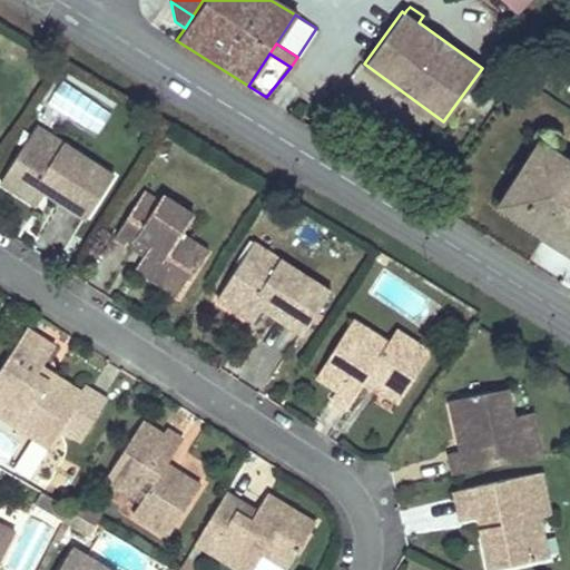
[(46,135),(33,127),(21,146),(31,155),(46,135)]
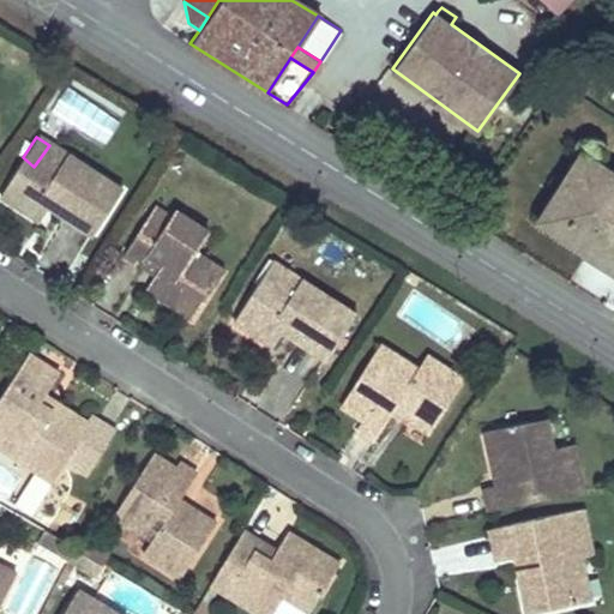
[(89,236),(119,191),(49,145),(34,167),(23,157),(0,194),(0,197),(38,223),(47,209),(50,200),(61,209),(56,216),(89,236)]
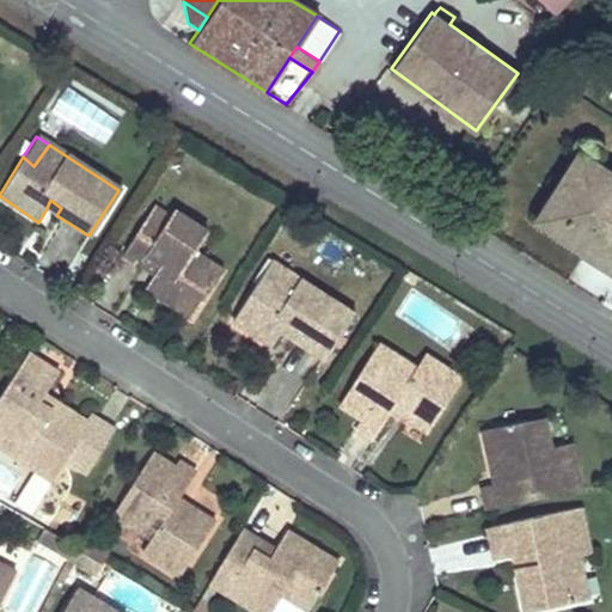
[(611,171),(582,153),(560,187),(538,220),(611,268),(611,171)]
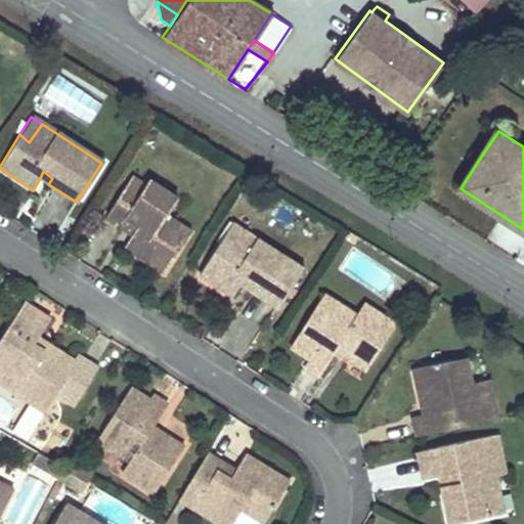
[(52,178),(43,171),(40,178),(48,184),(52,178)]
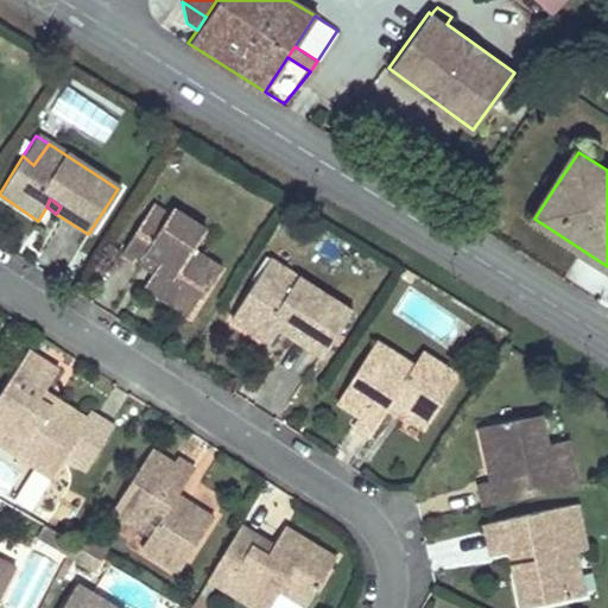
[(170,213),(152,202),(127,240),(159,260),(152,270),(143,285),(192,316),(215,278),(185,260),(194,248),(206,228),(172,208),(170,213)]
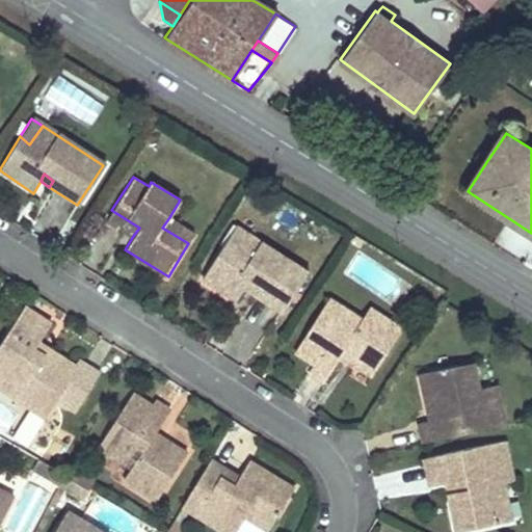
[(139,228),(111,210),(105,218),(133,236),(139,228)]
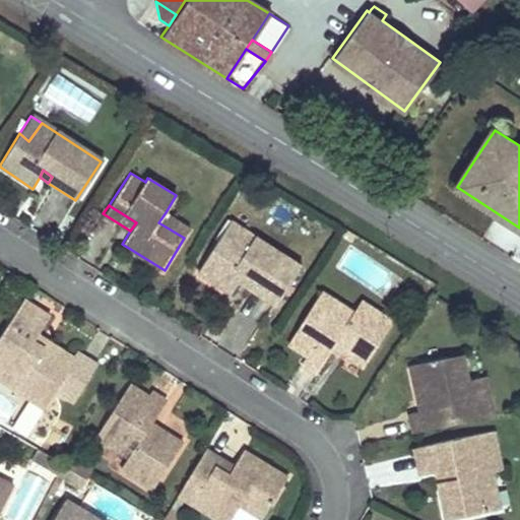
[(158,222),(184,238),(191,228),(166,212),(158,222)]
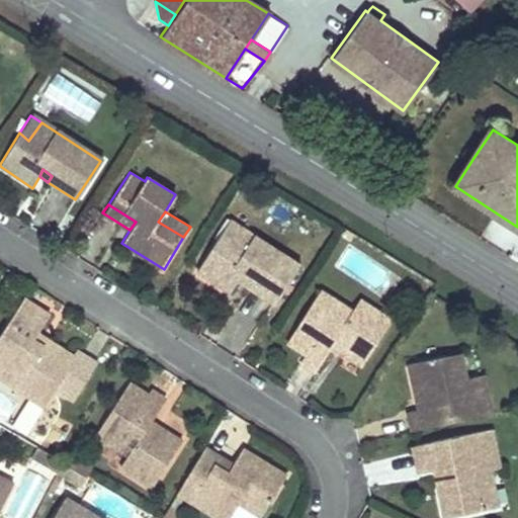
[(227,243),(239,225),(228,218),(217,236),(227,243)]
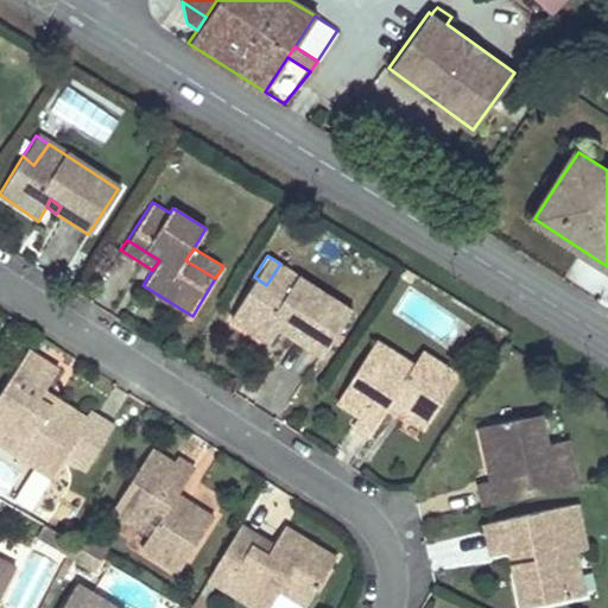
[(266,285),(254,277),(230,316),(270,341),(279,328),(284,318),(295,325),(289,334),(323,355),(353,310),(280,264),(266,285)]
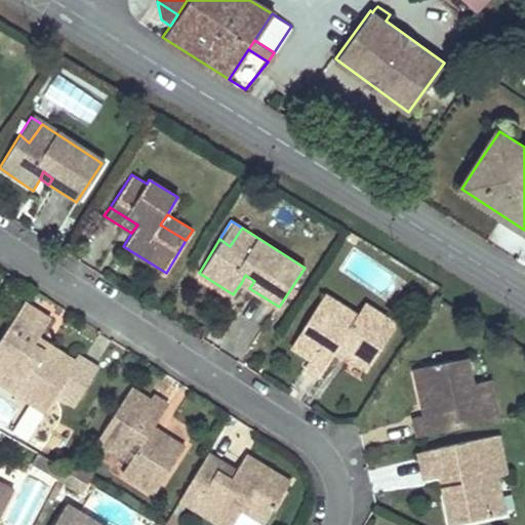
[(245,275),(241,283),(249,288),(254,281),(245,275)]
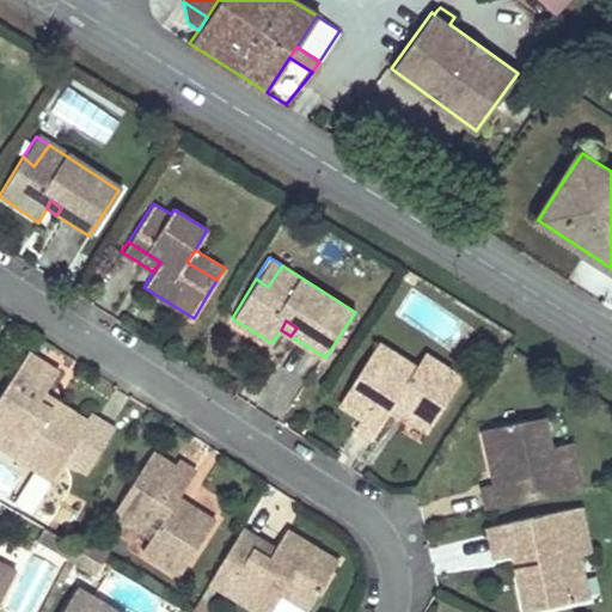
[(415,366),(375,341),(336,404),(359,418),(354,426),(373,436),(390,408),(395,402),(410,410),(405,417),(426,430),(454,385),(440,377),(446,367),(423,353),(415,366)]
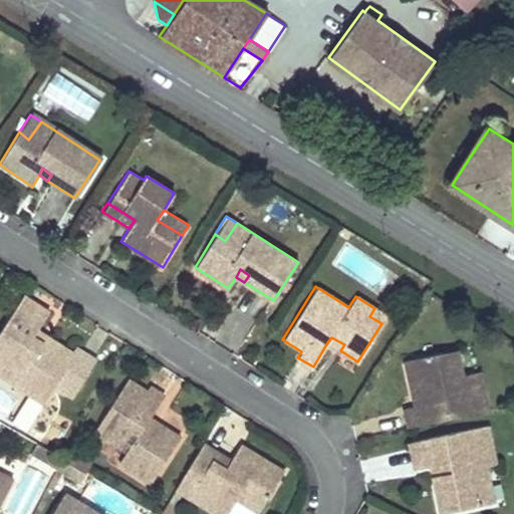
[(49,311),(24,296),(0,334),(0,373),(17,387),(24,375),(52,394),(77,354),(48,335),(44,342),(34,335),(38,328),(49,311)]
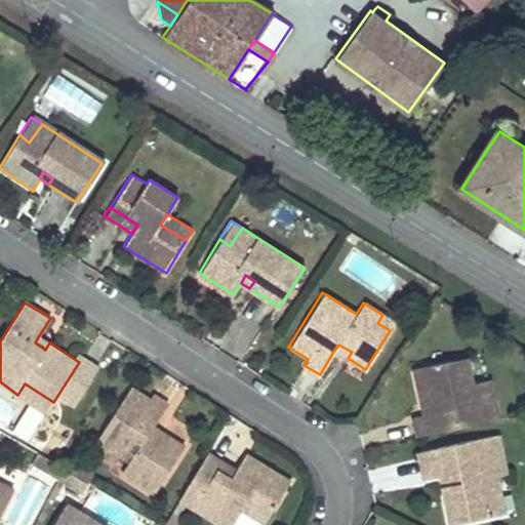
[(377,323),(390,330),(395,322),(382,315),(377,323)]
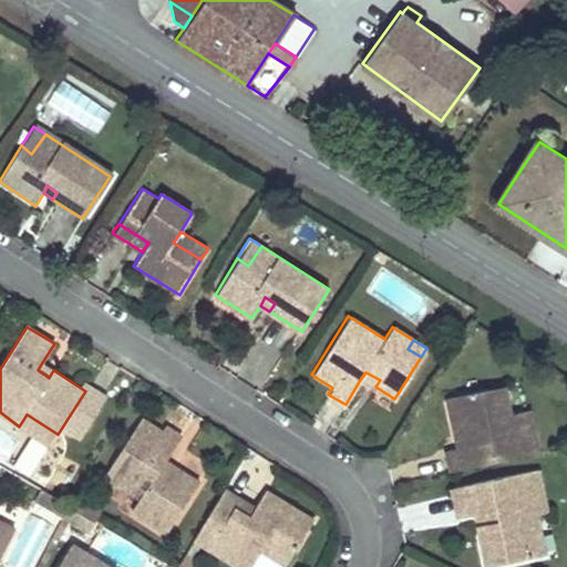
[(53,370),(42,362),(38,370),(49,378),(53,370)]
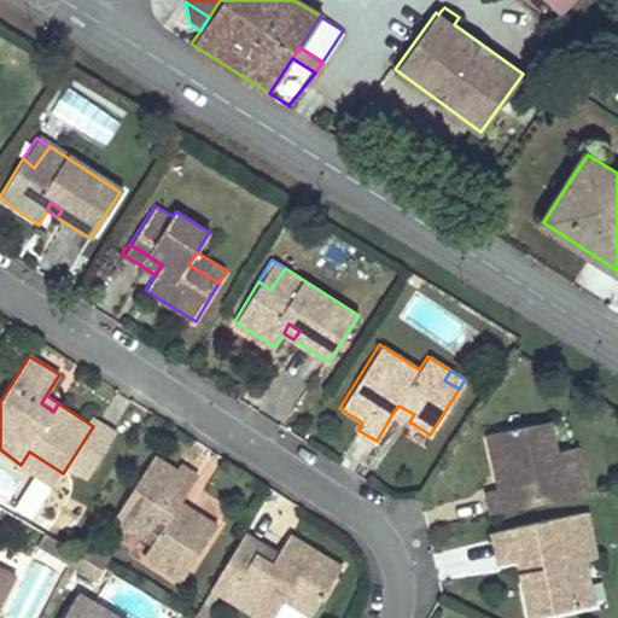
[(414,414),(398,406),(394,412),(409,421),(414,414)]
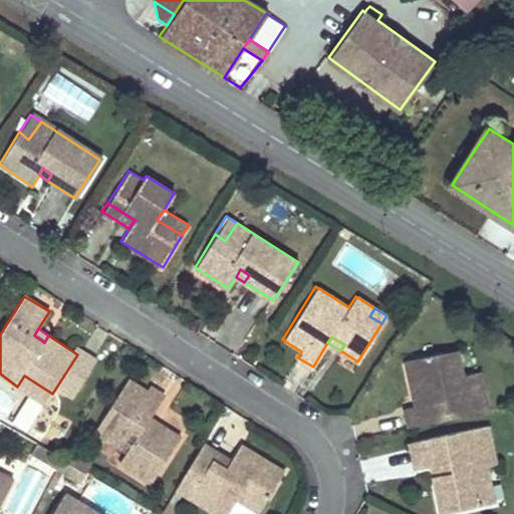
[(448,377),(461,375),(455,348),(443,351),(448,377)]
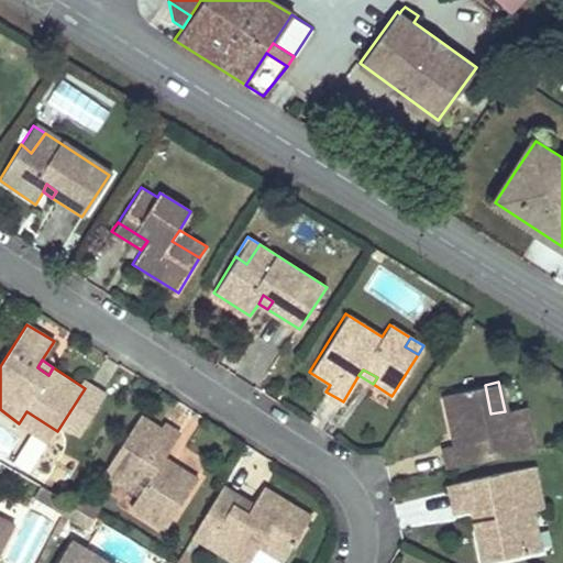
[(485,385),(442,393),(451,432),(460,430),(462,441),(453,444),(442,446),(446,467),(533,449),(523,407),(505,411),(490,414),(485,385)]
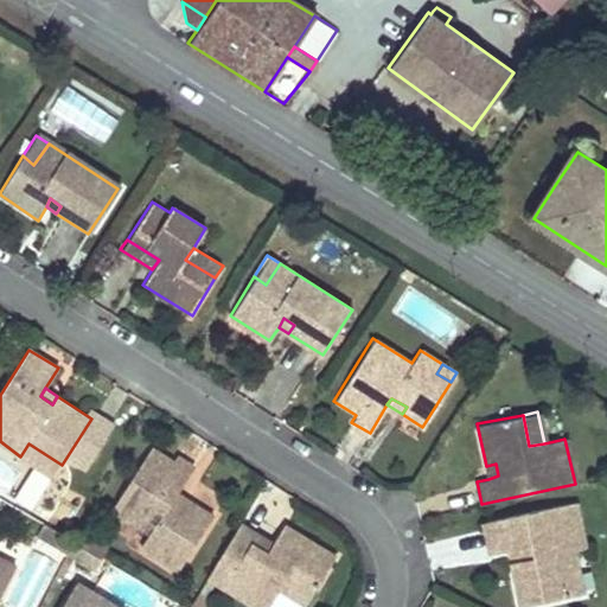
[(29,443),(20,457),(52,478),(62,465),(29,443)]
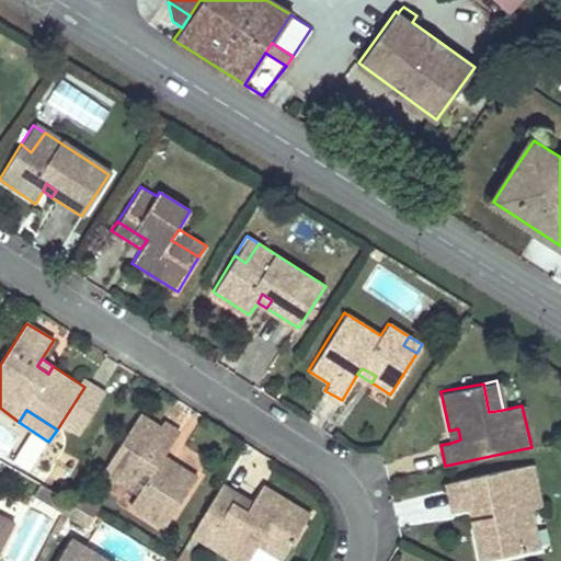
[(161,427),(141,415),(105,471),(139,492),(130,506),(153,521),(160,510),(172,517),(197,477),(180,466),(175,473),(159,462),(163,456),(179,431),(164,422),(161,427)]
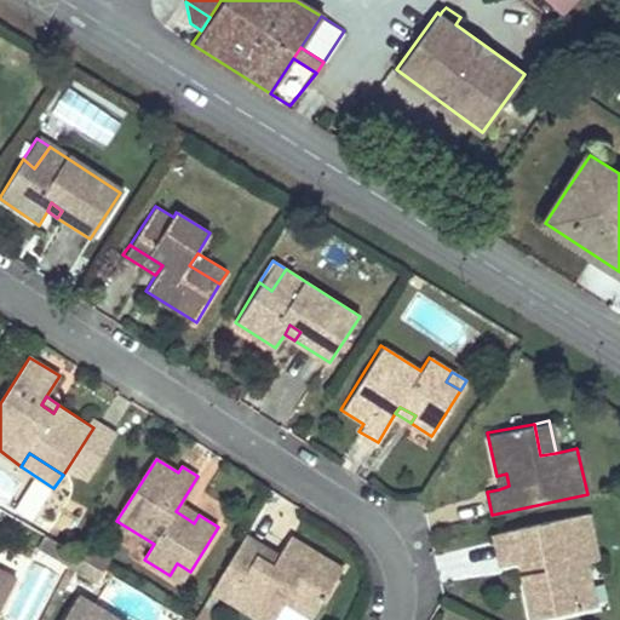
[(506,474),(497,476),(499,489),(509,486),(506,474)]
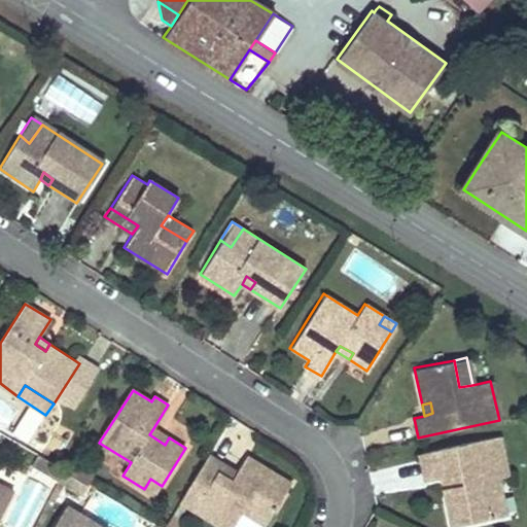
[(169,437),(153,428),(149,434),(165,445),(169,437)]
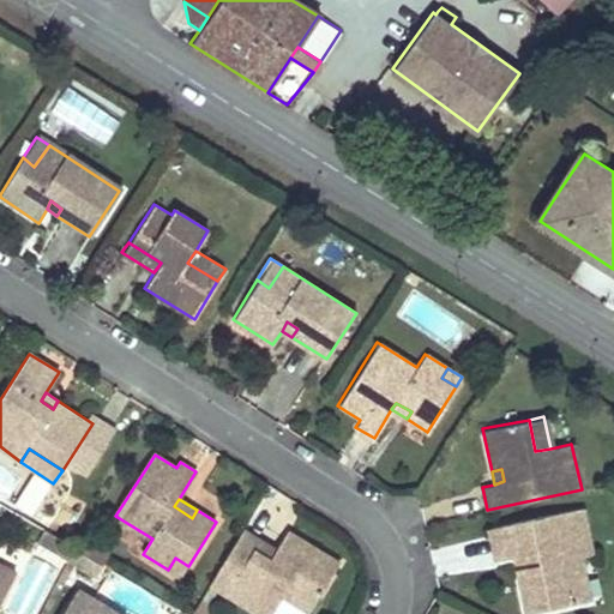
[(585,509),(489,529),(495,560),(515,555),(527,553),(529,566),(517,570),(527,613),(579,603),(567,559),(581,555),(594,553),(585,509)]
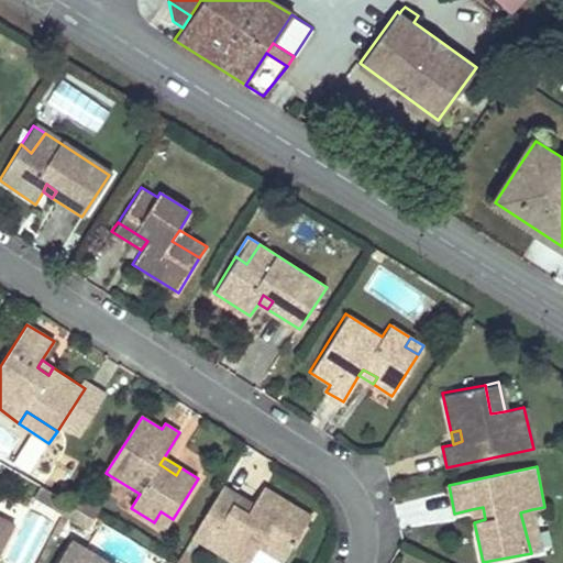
[(254,504),(224,485),(218,496),(247,515),(254,504)]
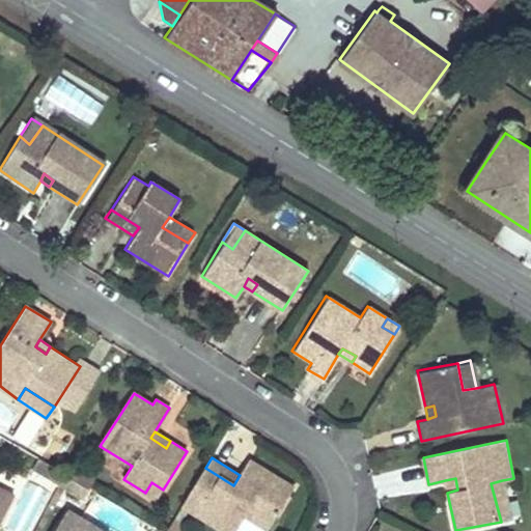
[(233,485),(205,468),(183,506),(222,530),(234,530),(245,515),(251,506),(273,520),(292,486),(249,459),(240,475),(233,485)]
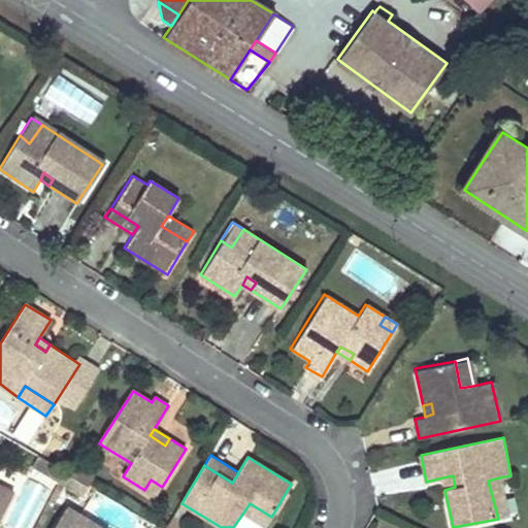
[(95,473),(71,459),(65,471),(75,477),(88,486),(95,473)]
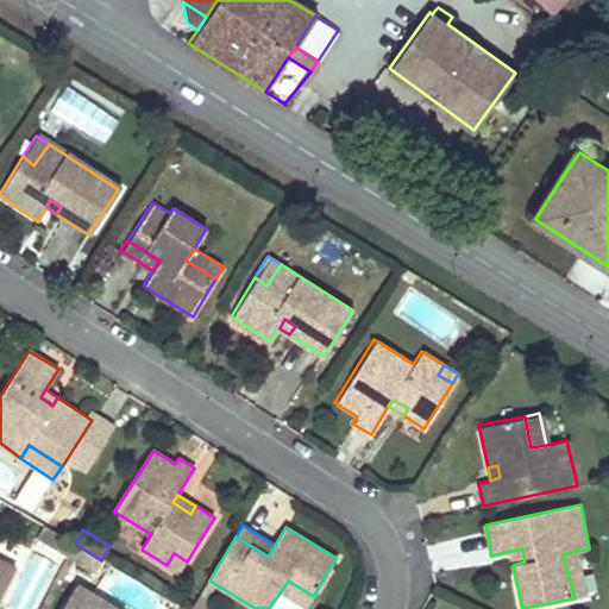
[(75,544),(61,572),(73,578),(87,551),(75,544)]
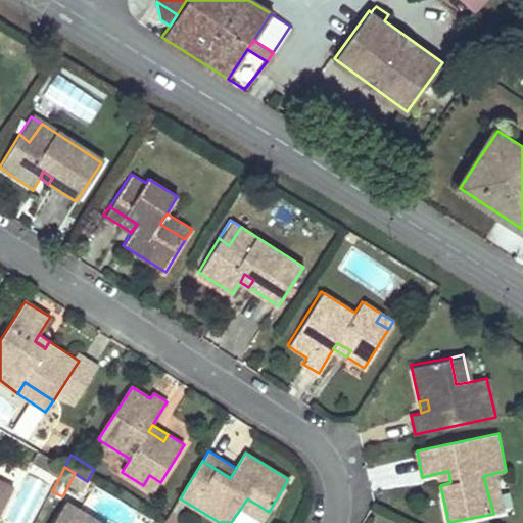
[(448,471),(438,473),(440,485),(450,482),(448,471)]
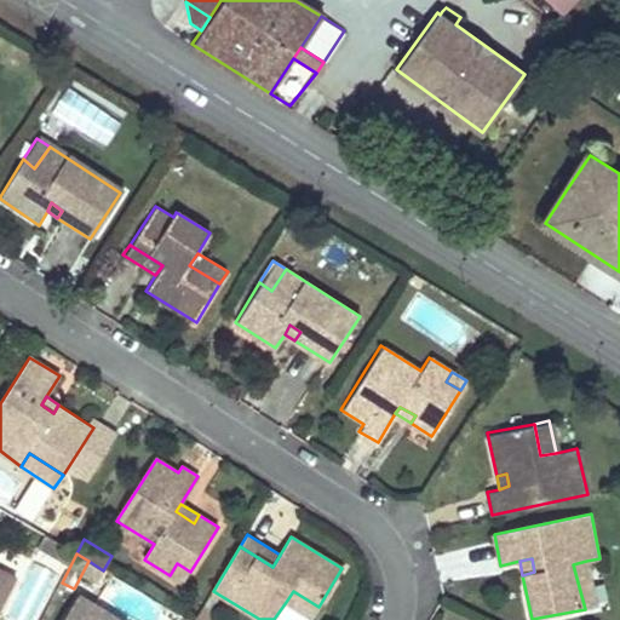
[(573,564),(585,609),(598,606),(586,561),(573,564)]
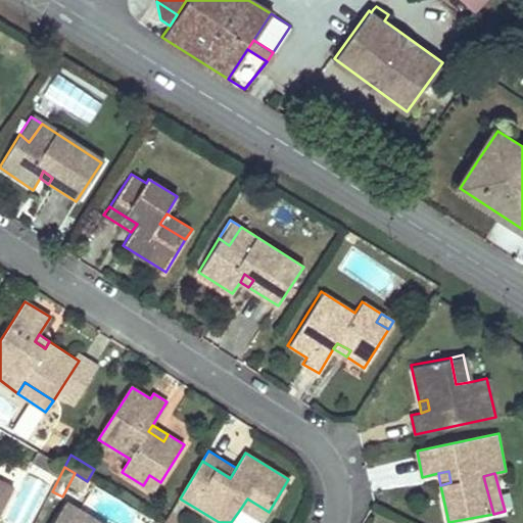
[(149,475),(143,485),(153,491),(160,482),(149,475)]
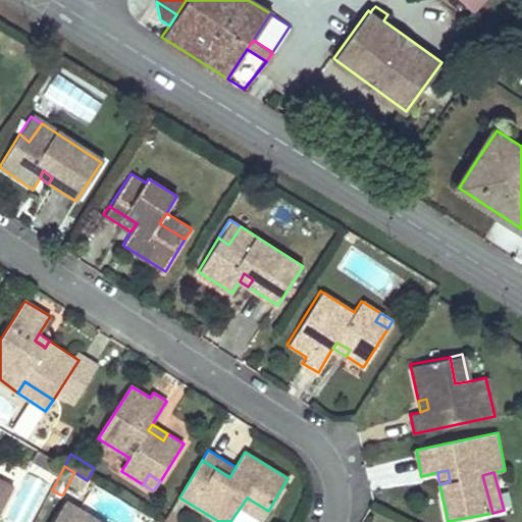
[(0,516),(14,489),(0,481),(0,516)]
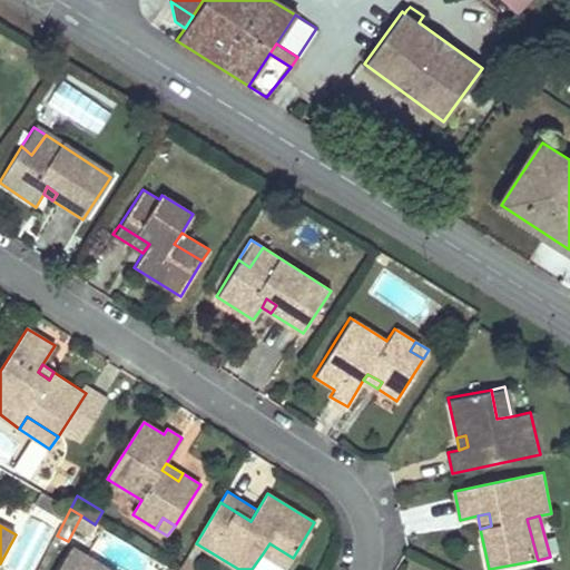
[(293,558),(269,543),(263,553),(286,569),(293,558)]
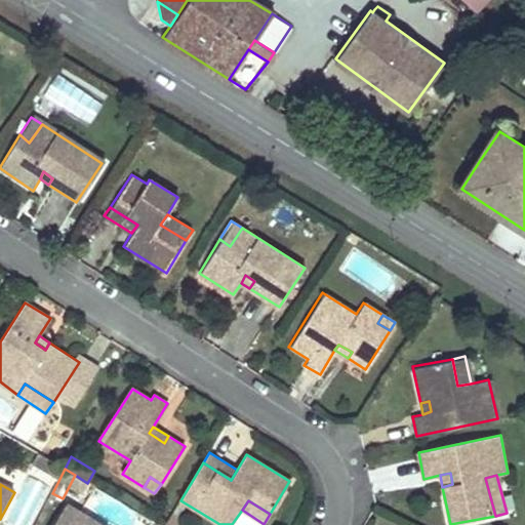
[(99,524),(69,506),(55,524),(99,524)]
